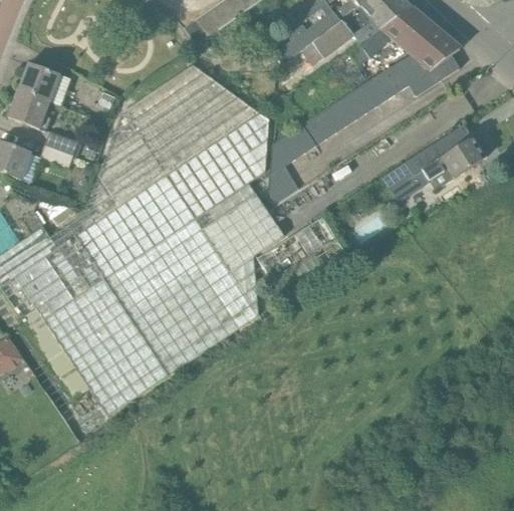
[(225,25),(234,18),(221,0),(212,7),(225,25)]
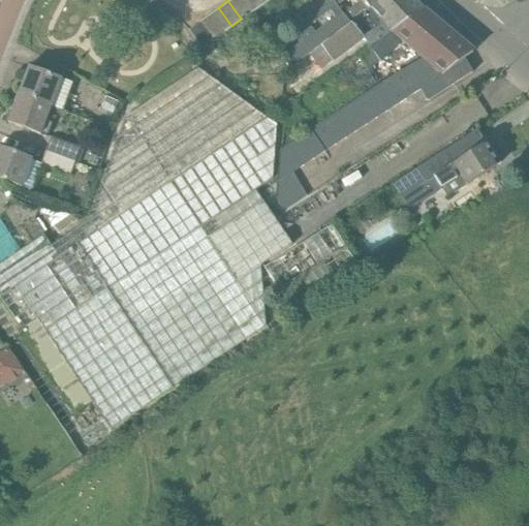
[(241,19),(251,11),(242,0),(227,0),(241,19)]
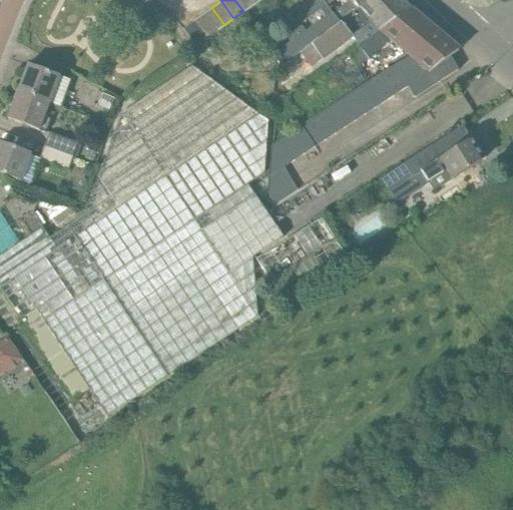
[(234,0),(243,11),(252,5),(248,0),(234,0)]
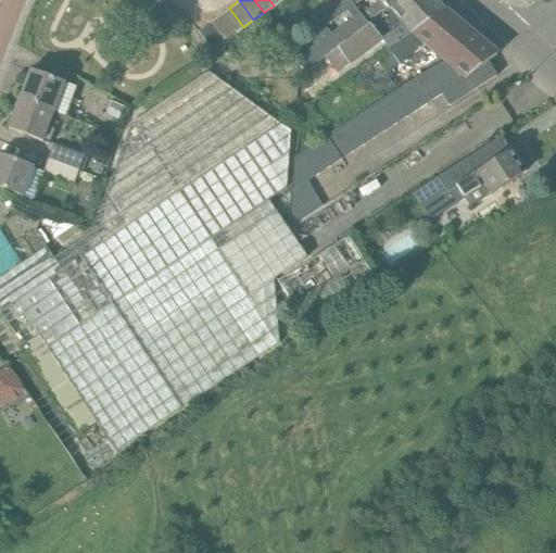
[(375,0),(361,12),(354,4),(348,10),(352,15),(331,30),(326,24),(310,36),(314,44),(297,57),(305,68),(327,53),(388,9),(401,0),(375,0)]
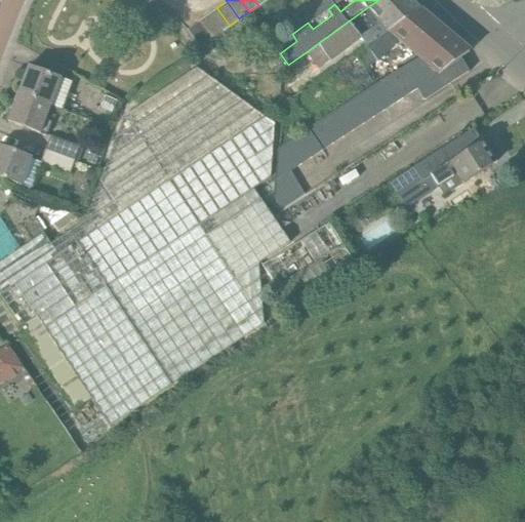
[(378,0),(366,8),(389,31),(421,9),(420,8),(412,0),(378,0)]
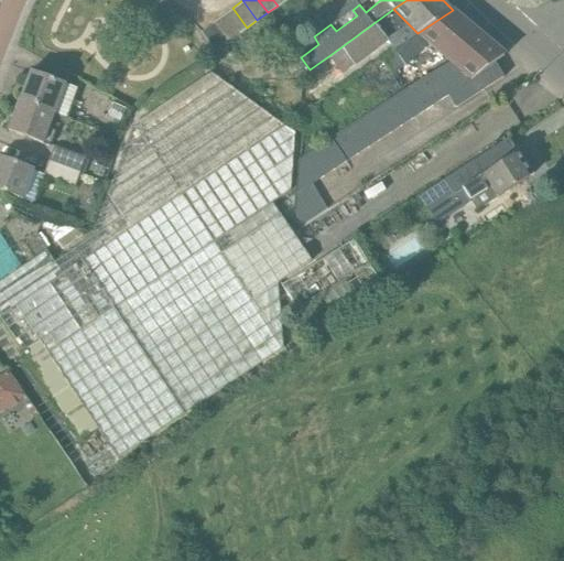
[(236,35),(247,28),(232,8),(221,15),(236,35)]
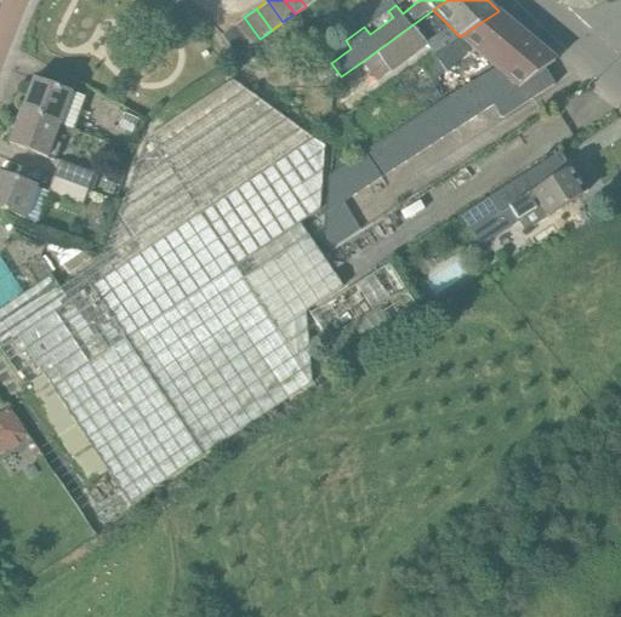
[(360,22),(352,11),(346,16),(353,26),(354,27),(360,22)]
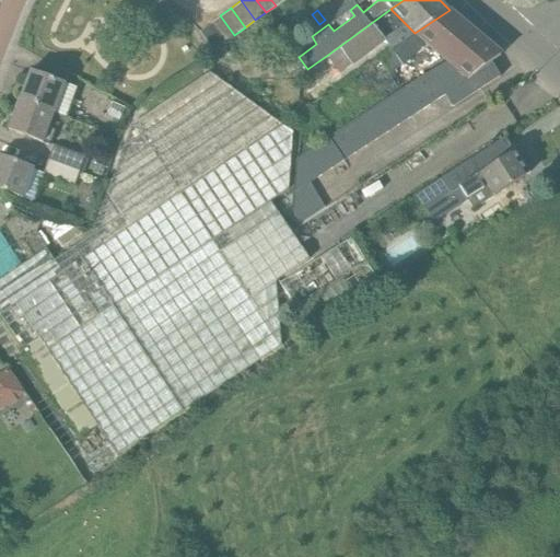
[(501,54),(450,10),(415,33),(392,47),(381,55),(391,70),(401,62),(403,64),(424,43),(452,65),(445,70),(435,77),(446,92),(465,80),(471,76),(490,61),(501,54)]
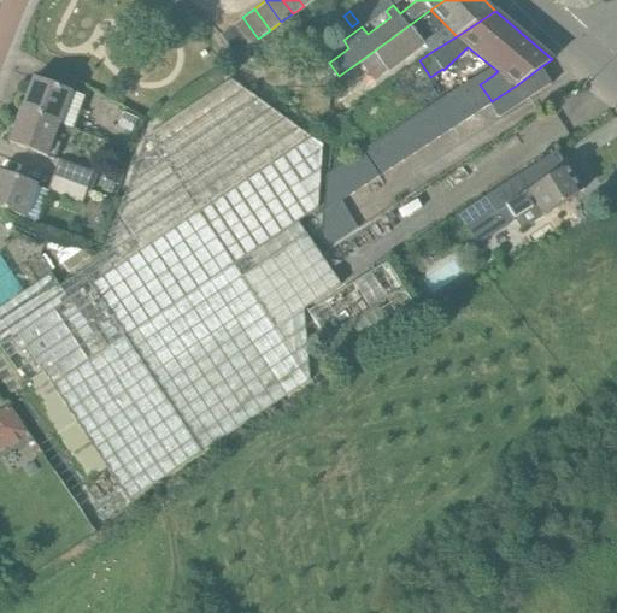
[(247,46),(258,39),(242,17),(231,24),(247,46)]
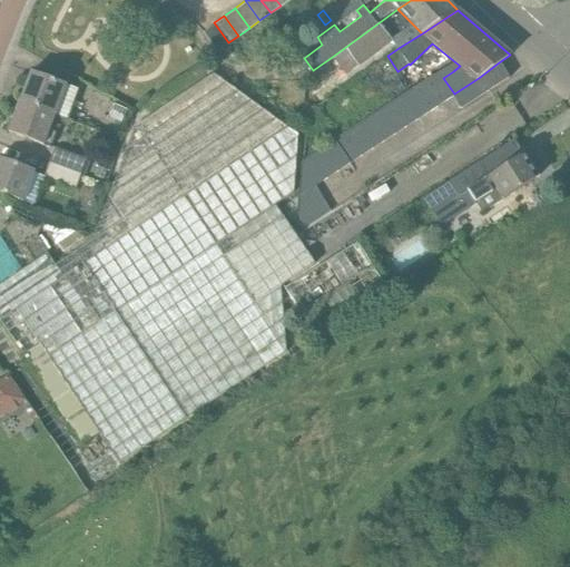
[(217,50),(228,42),(214,22),(204,30),(217,50)]
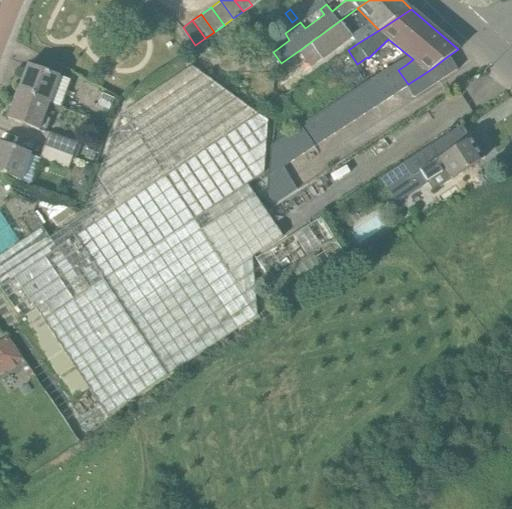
[(238,26),(217,41),(225,52),(246,37),(238,26)]
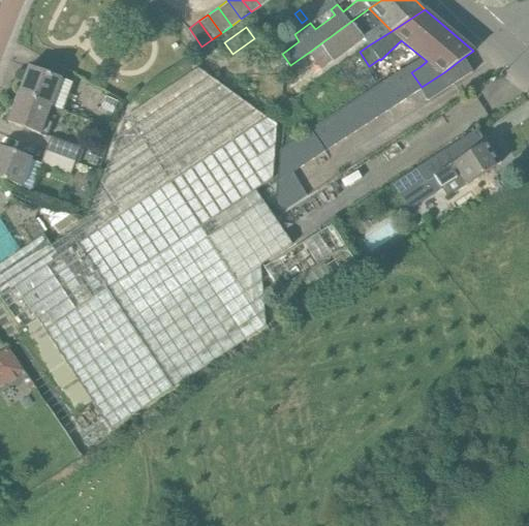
[(463,58),(445,71),(454,83),(473,71),(463,58)]
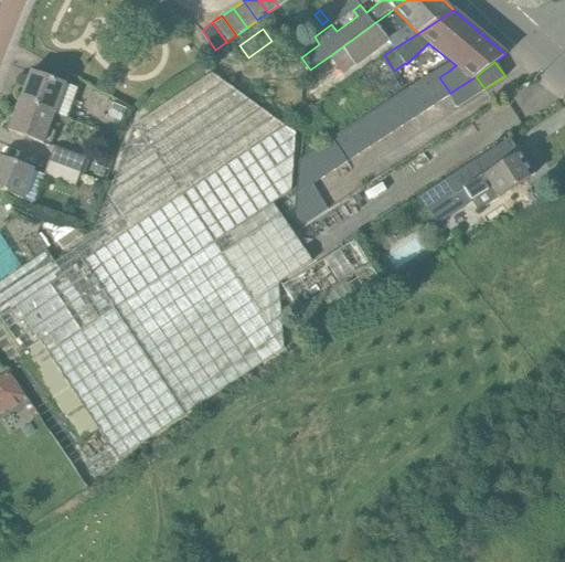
[(20,98),(55,112),(66,83),(31,70),(20,98)]
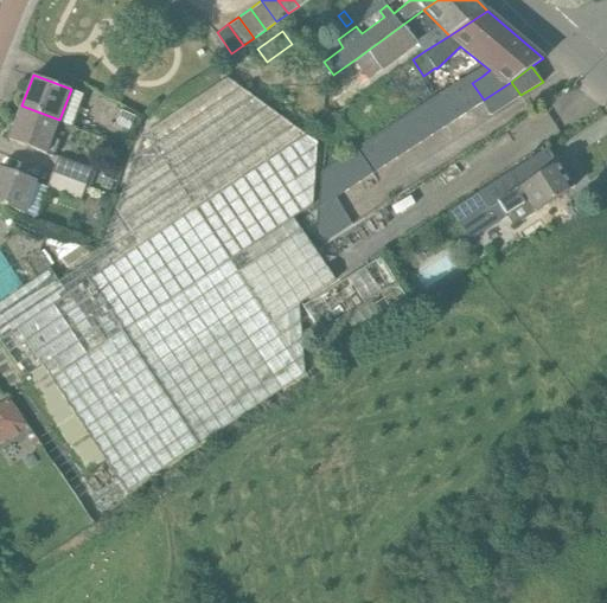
[(0,337),(0,338),(13,357),(25,374),(88,469),(106,459),(127,491),(304,373),(299,301),(334,277),(293,216),(313,201),(318,140),(228,76),(142,133),(101,247),(102,250),(78,267),(58,280),(66,292),(0,337)]
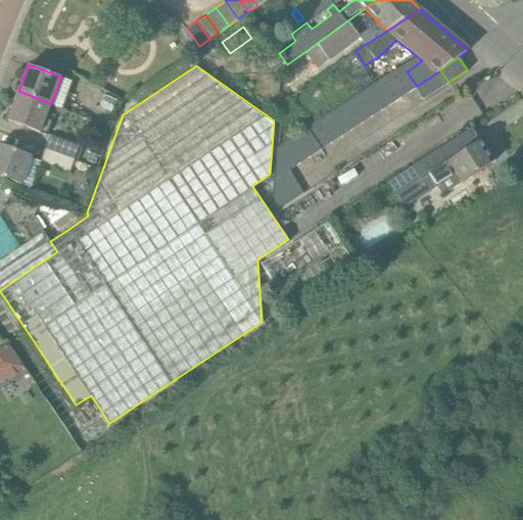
[(389,73),(388,74),(402,96),(413,89),(398,66),(389,73)]
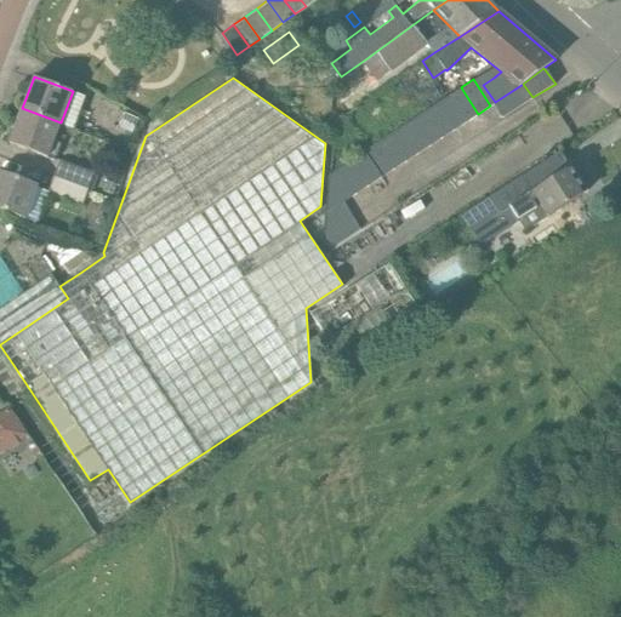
[(523,84),(516,89),(525,102),(533,97),(523,84)]
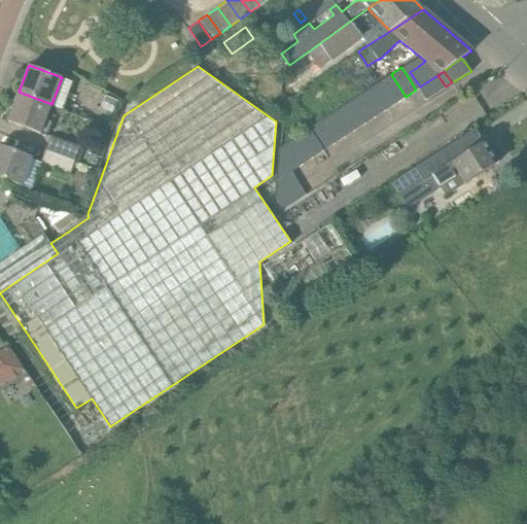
[(391,74),(381,80),(395,103),(406,97),(391,74)]
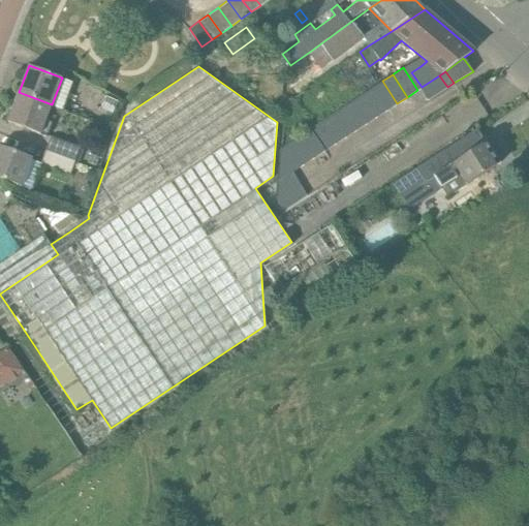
[(439,75),(422,87),(430,98),(447,87),(439,75)]
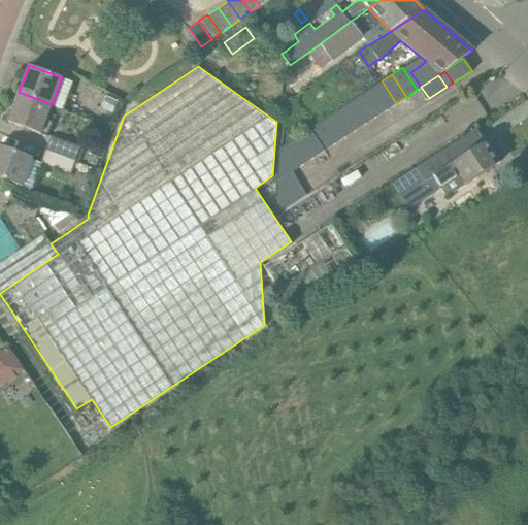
[(382,80),(371,88),(386,109),(396,103),(382,80)]
